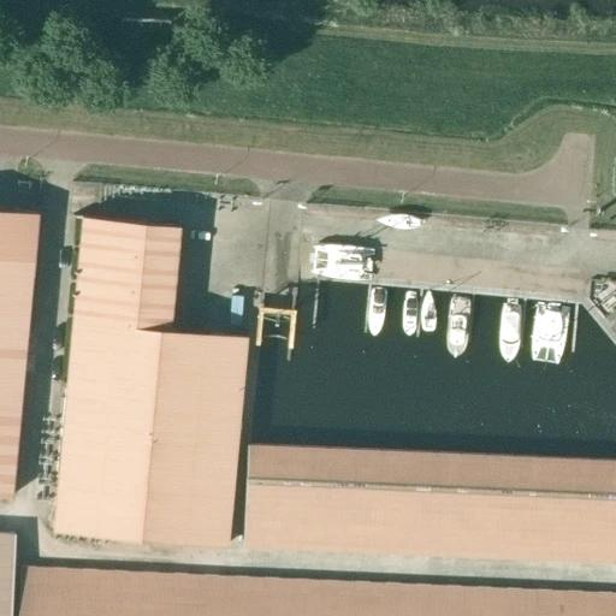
[(0,493),(12,495),(39,212),(0,208),(0,493)]
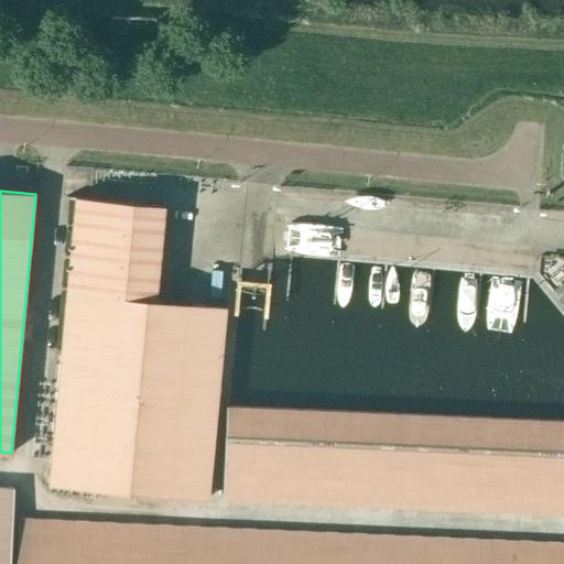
[(208,499),(226,307),(155,301),(164,206),(139,204),(65,197),(65,198),(75,199),(49,484),(208,499)]
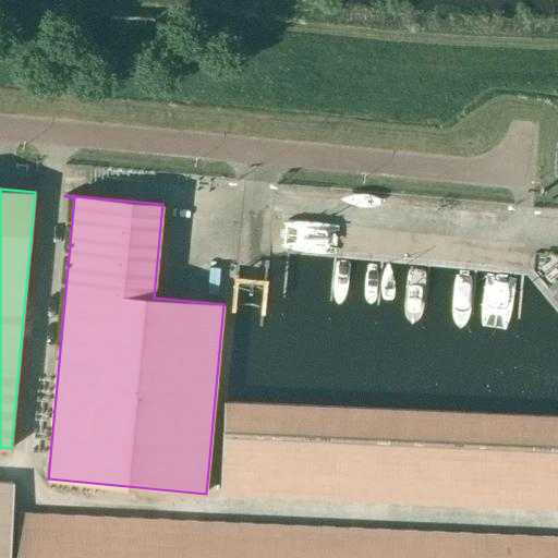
[(557,416),(223,402),(220,496),(557,510),(557,416)]
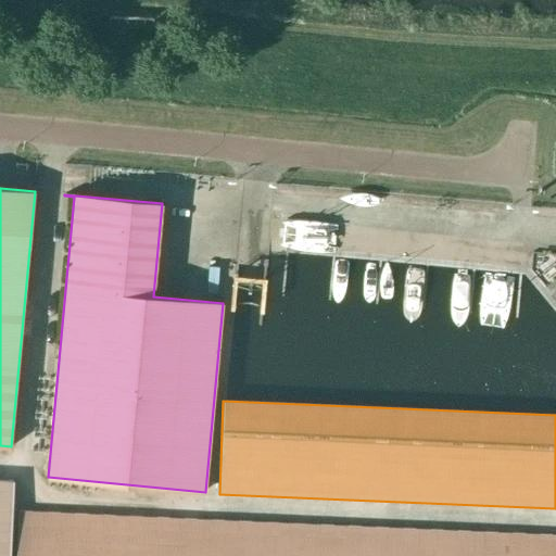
[(213,413),(212,450),(220,450),(222,413),(213,413)]
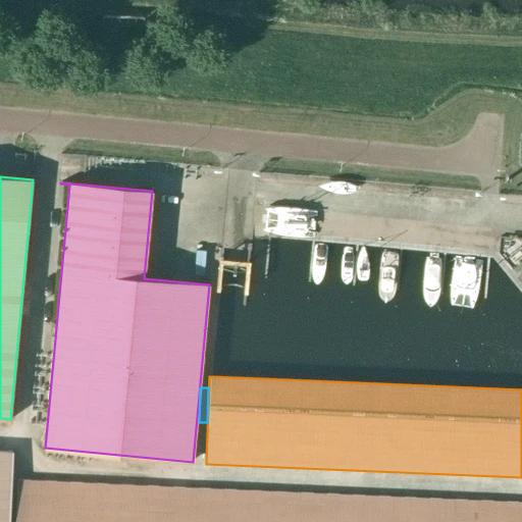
[(0,521),(9,521),(10,507),(13,452),(0,451),(0,521)]
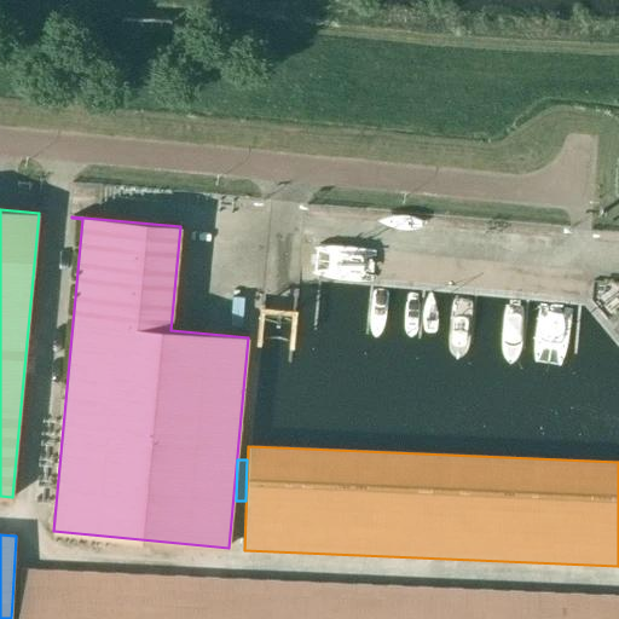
[(18,601),(17,618),(618,618),(618,596),(21,570),(18,601)]
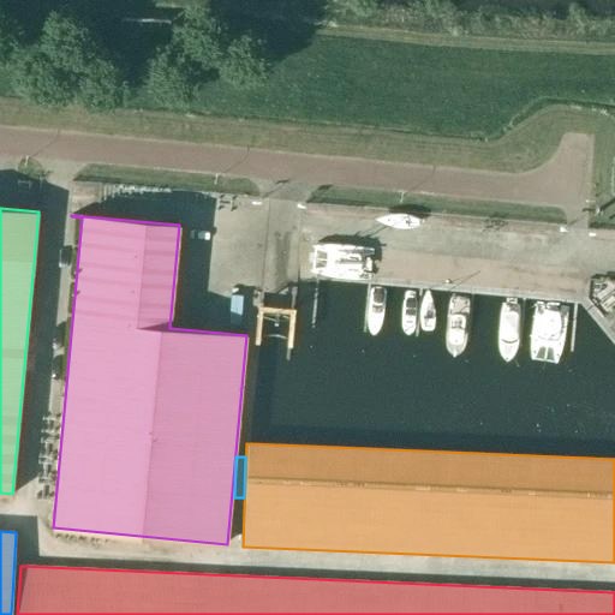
All buildings are outlined.
